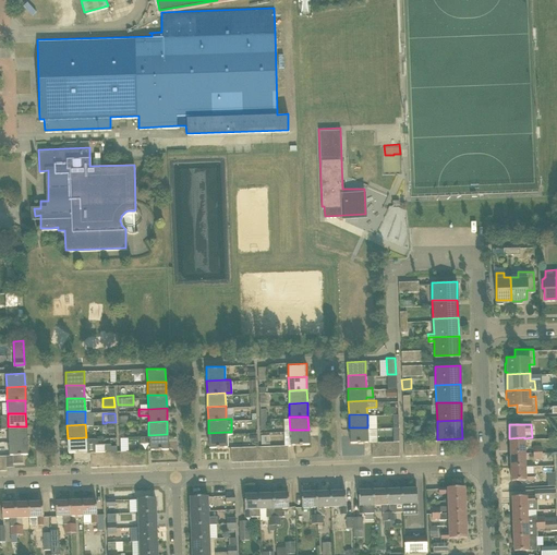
[(26,439),(26,426),(8,426),(8,439),(26,439)]
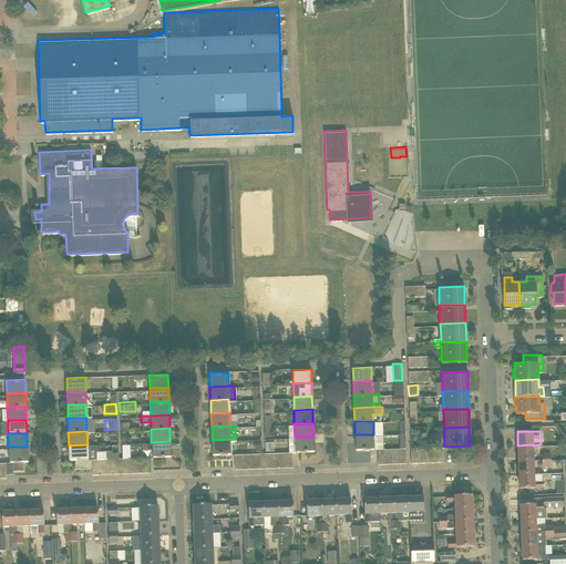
[(373,448),(373,434),(354,434),(354,449),(373,448)]
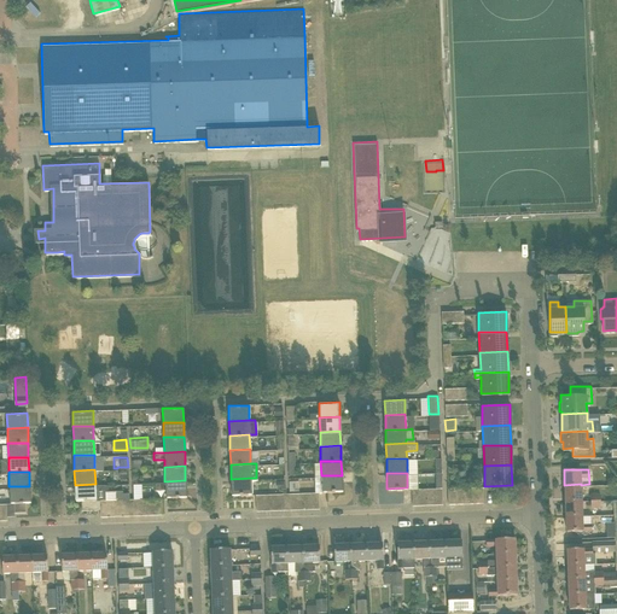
[(342,490),(342,475),(321,475),(321,490),(342,490)]
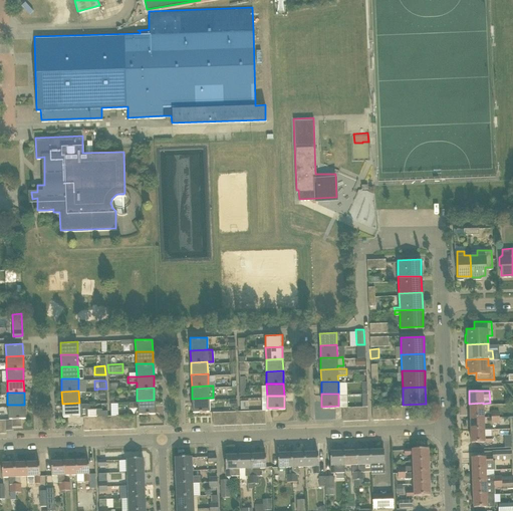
[(209,411),(209,398),(192,399),(192,411),(209,411)]
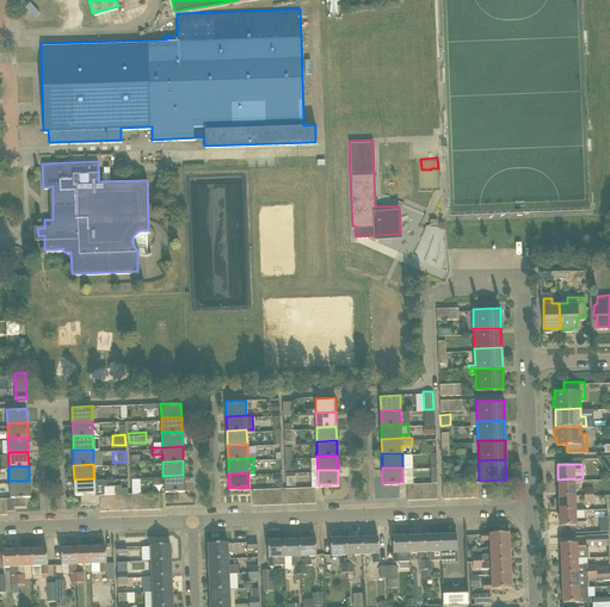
[(285,474),(285,484),(295,483),(295,472),(285,474)]
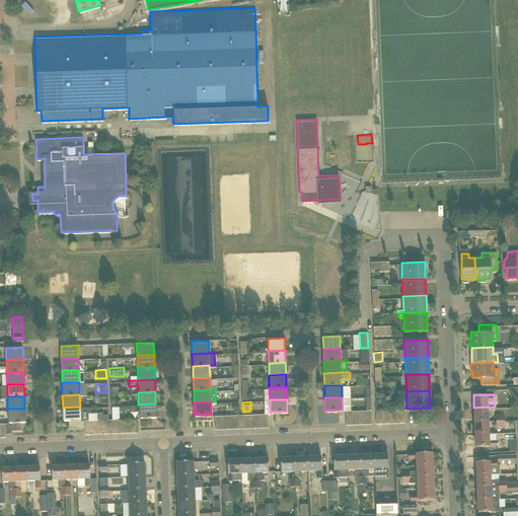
[(156,417),(155,403),(138,404),(129,404),(129,411),(139,410),(139,417),(156,417)]
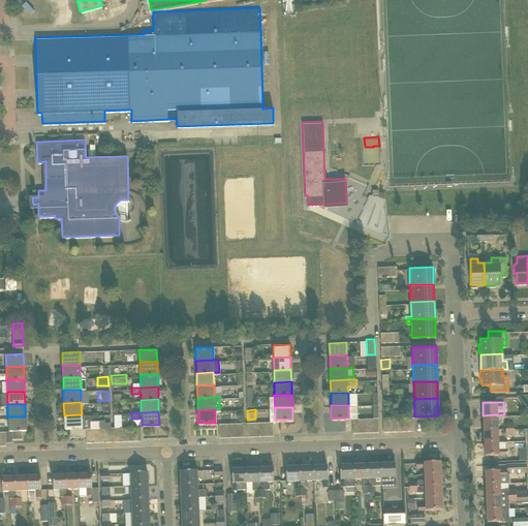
[(69,435),(85,435),(85,428),(90,427),(89,414),(82,414),(64,415),(64,428),(69,428),(69,435)]
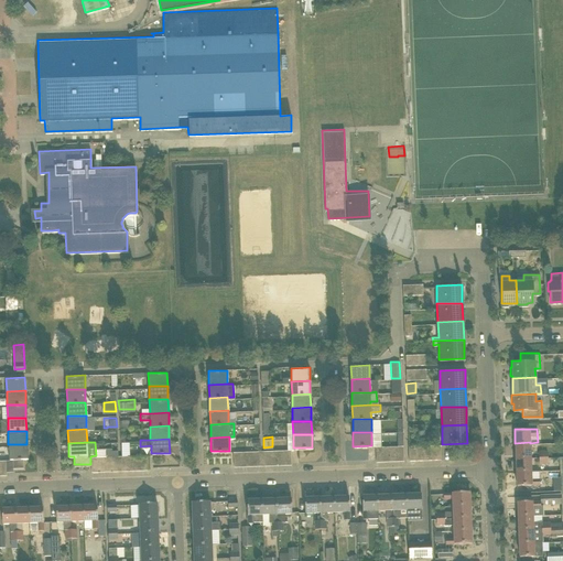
[(515,443),(515,456),(530,456),(530,443),(530,442),(515,443)]
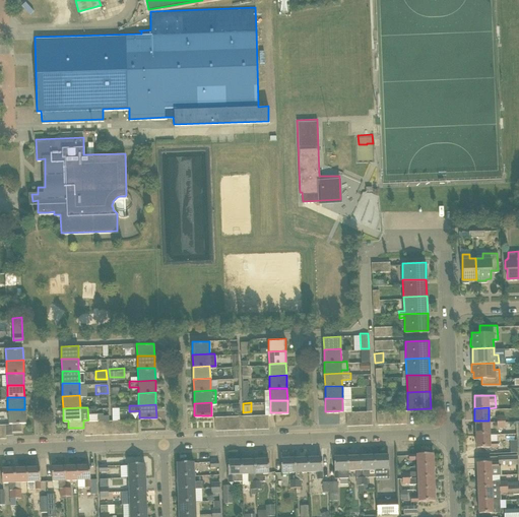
[(24,409),(7,409),(8,423),(11,423),(11,430),(20,430),(20,422),(24,422),(24,409)]
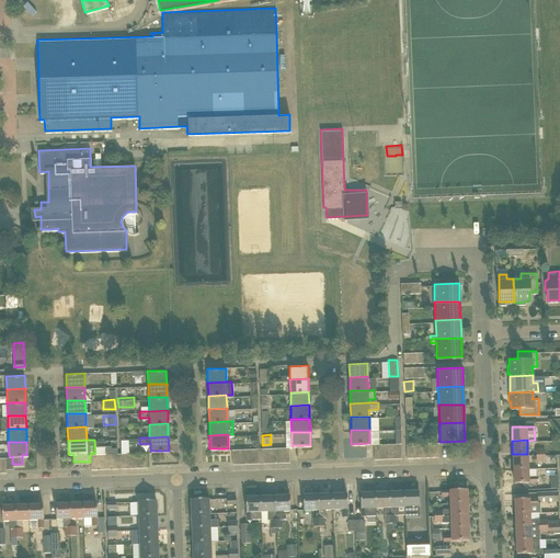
[(513,467),(527,467),(527,454),(512,454),(513,467)]
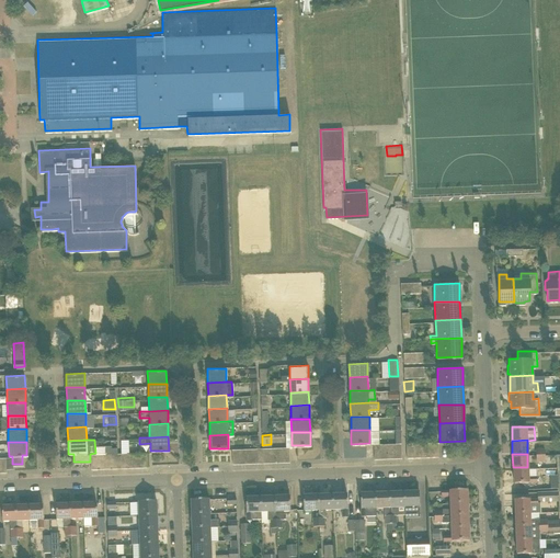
[(527,467),(513,467),(513,481),(536,480),(536,475),(528,475),(527,467)]
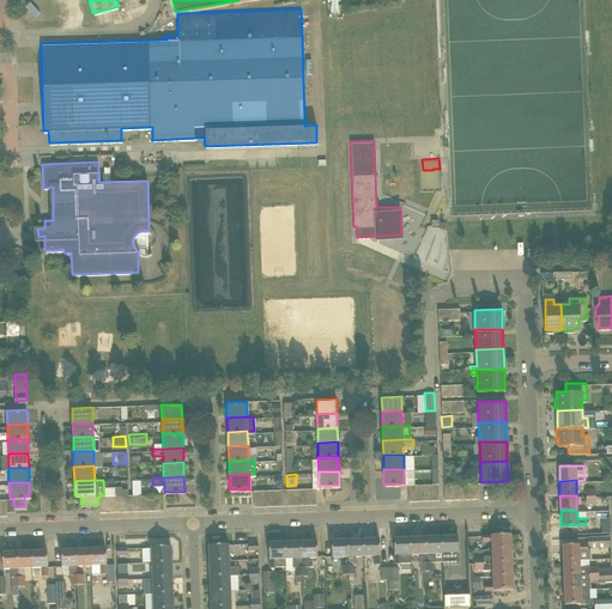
[(491,539),(491,547),(510,546),(510,533),(466,534),(467,549),(474,548),(473,539),(482,539),(491,539)]
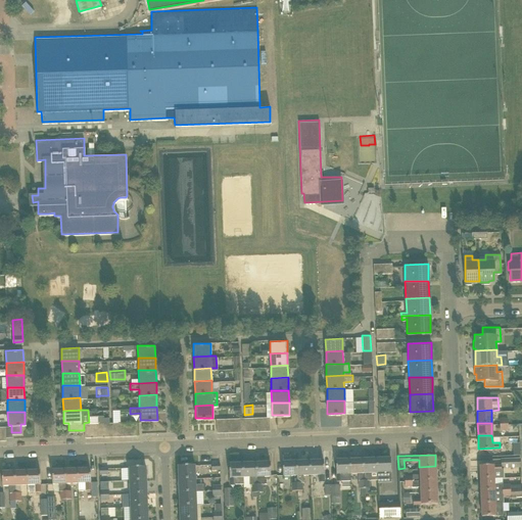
[(376,457),(377,478),(390,478),(389,456),(376,457)]
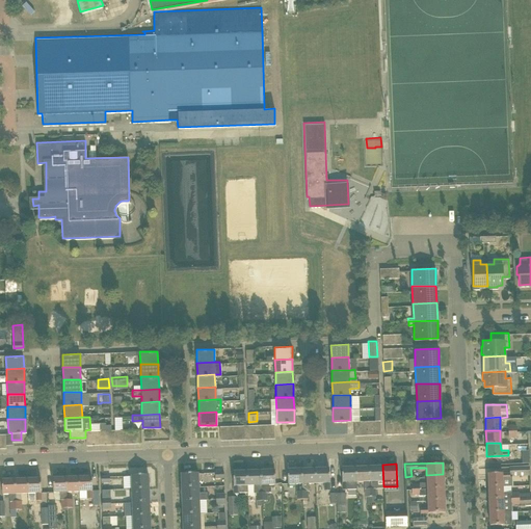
[(528,464),(509,465),(509,471),(509,475),(511,474),(525,474),(528,474),(528,464)]
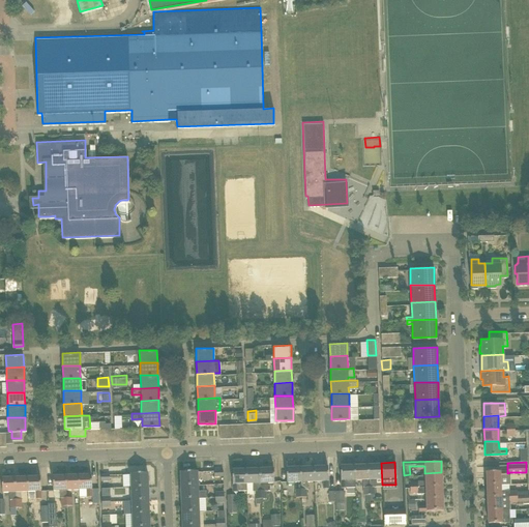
[(353,464),(354,477),(362,477),(362,499),(369,499),(368,463),(353,464)]
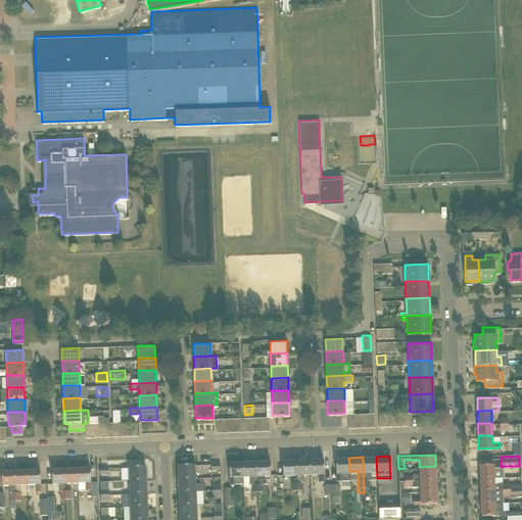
[(369,492),(369,486),(369,478),(377,478),(376,457),(363,457),(364,492),(369,492)]
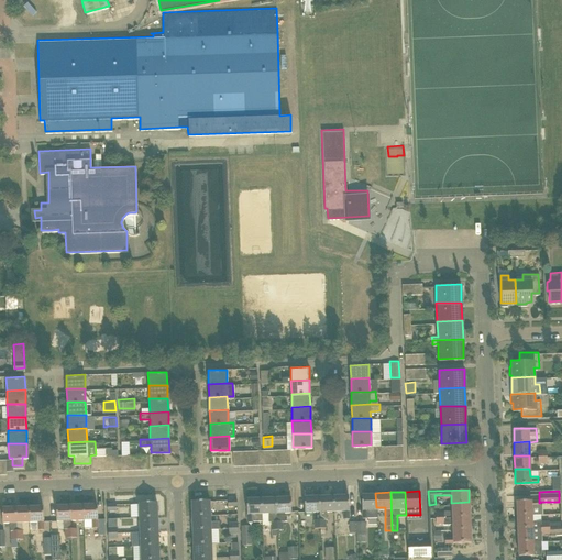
[(349,517),(348,493),(332,494),(333,509),(342,508),(342,517),(349,517)]
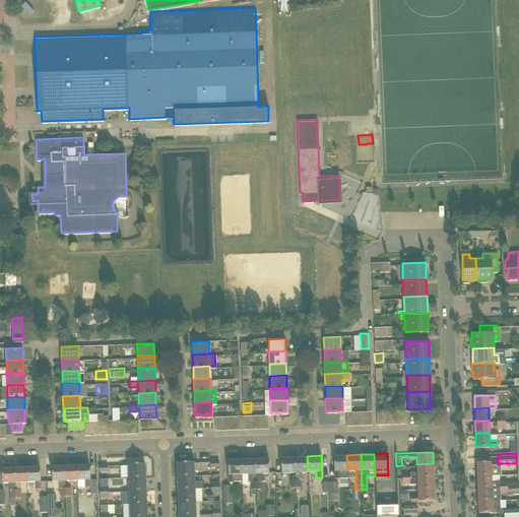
[(347,468),(346,455),(333,455),(334,476),(339,476),(339,468),(347,468)]
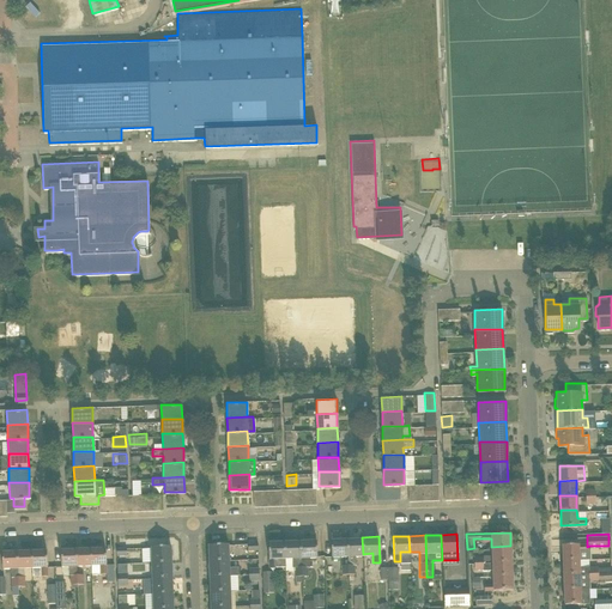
[(347,554),(346,537),(331,539),(331,555),(346,554),(347,554)]
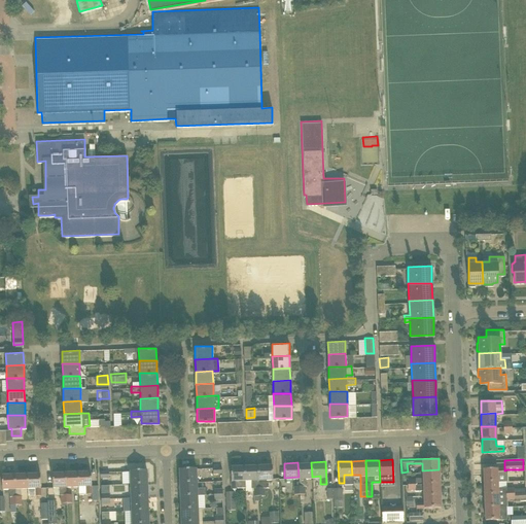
[(297,477),(297,484),(299,492),(304,492),(304,484),(306,484),(305,477),(312,477),(311,462),(297,462),(299,477),(297,477)]
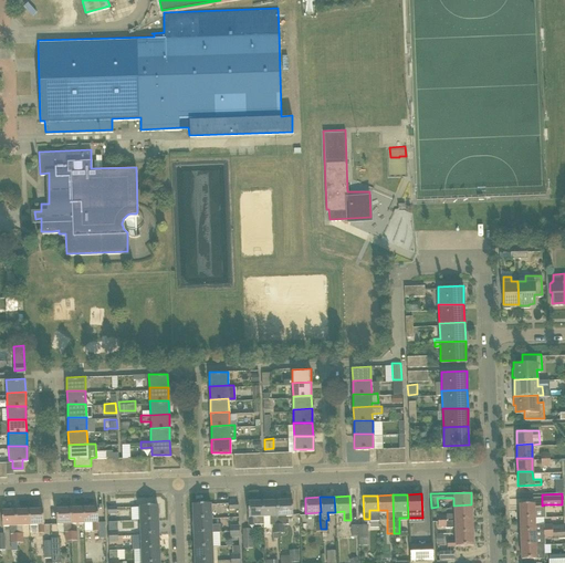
[(276,499),(278,531),(283,530),(283,522),(284,522),(284,513),(292,513),(292,498),(276,499)]
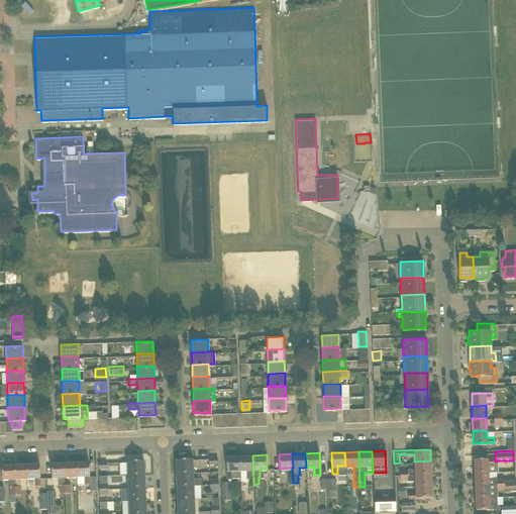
[(226,478),(240,477),(239,470),(239,455),(225,456),(226,478)]
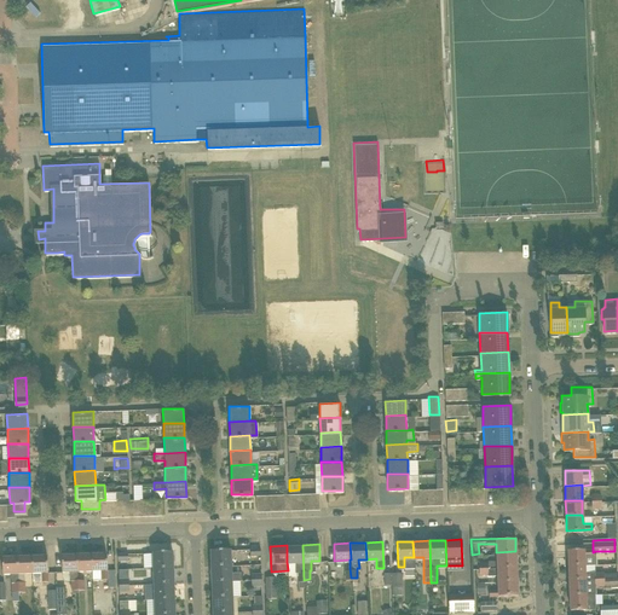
[(302,545),(287,545),(287,562),(294,562),(294,570),(298,570),(298,585),(304,585),(304,580),(302,545)]
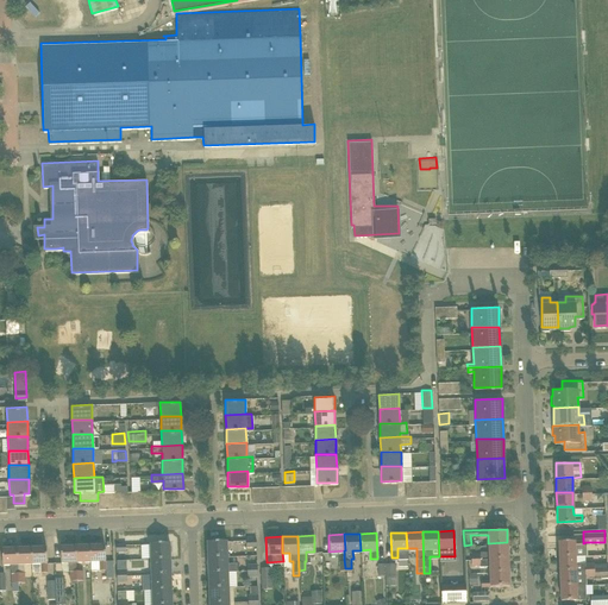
[(226,554),(226,539),(207,540),(207,555),(226,554)]
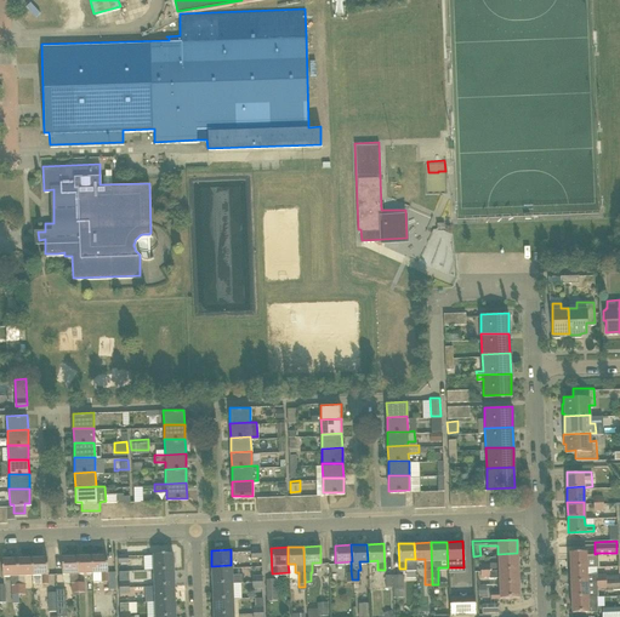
[(597,564),(597,553),(595,554),(595,549),(569,550),(569,565),(586,565),(597,564)]
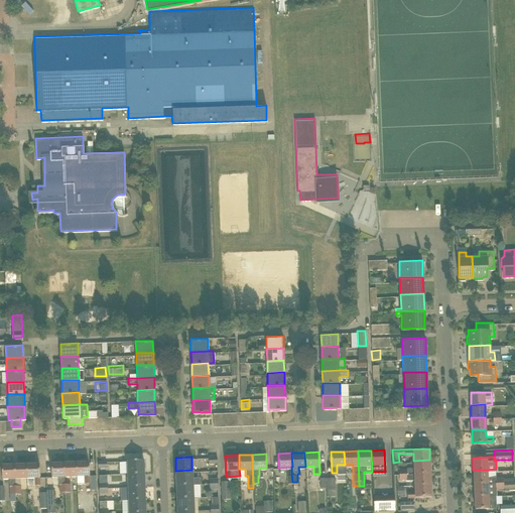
[(127,459),(127,472),(143,472),(143,459),(127,459)]
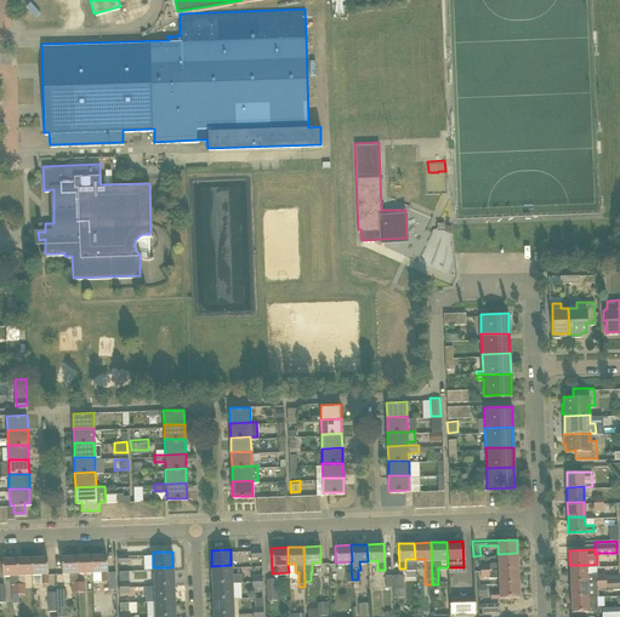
[(518,567),(517,553),(498,554),(499,560),(488,561),(488,563),(479,563),(479,569),(518,567)]
